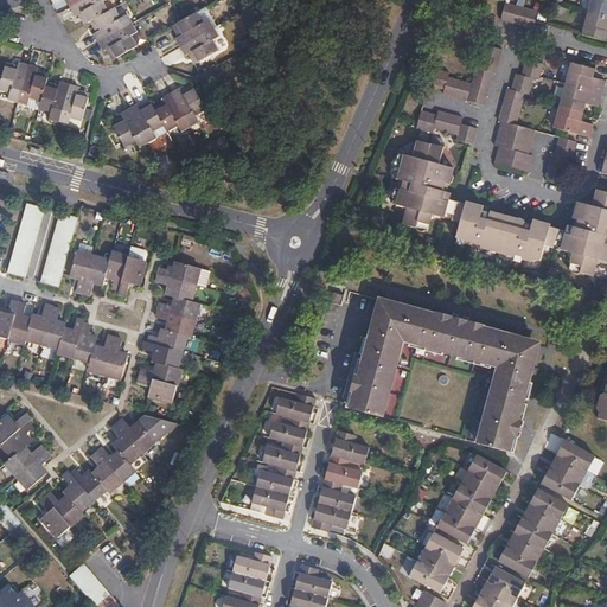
[(89,23),(95,19),(109,12),(103,0),(83,0),(70,7),(76,16),(78,14),(81,18),(84,17),(89,23)]
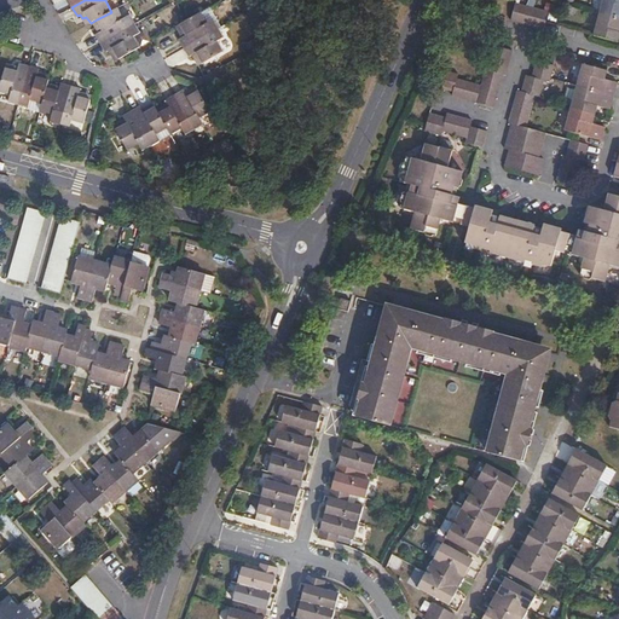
[(618,0),(602,0),(600,13),(618,18),(618,0)]
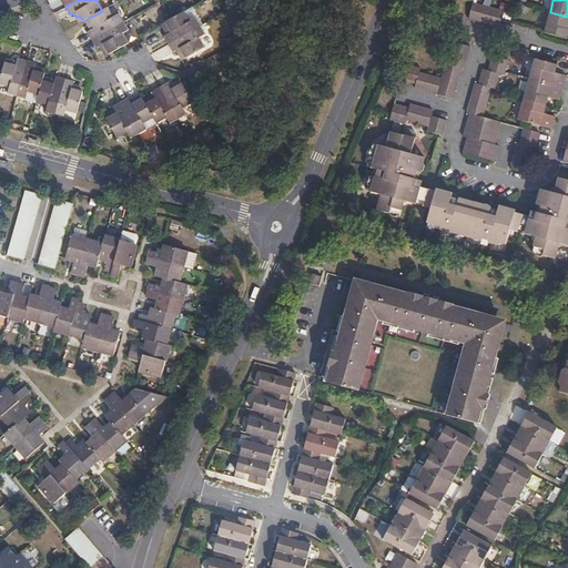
[(480,6),(473,3),(468,19),(476,21),(480,6)]
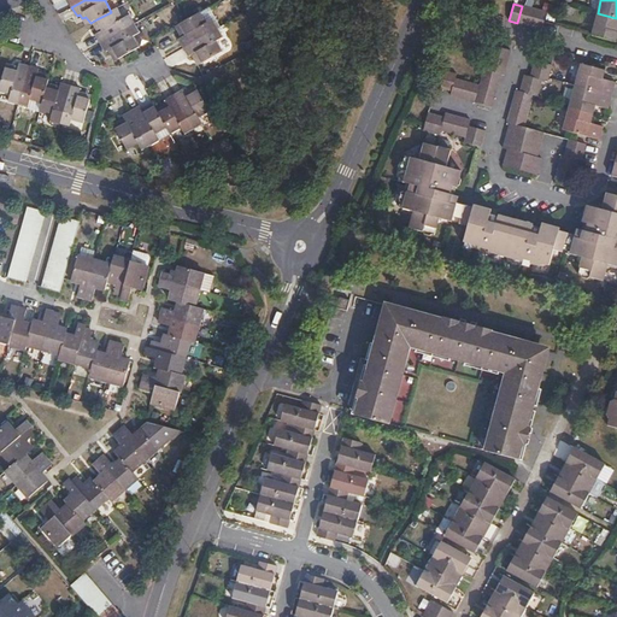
[(522,6),(517,23),(526,25),(530,7),(522,6)]
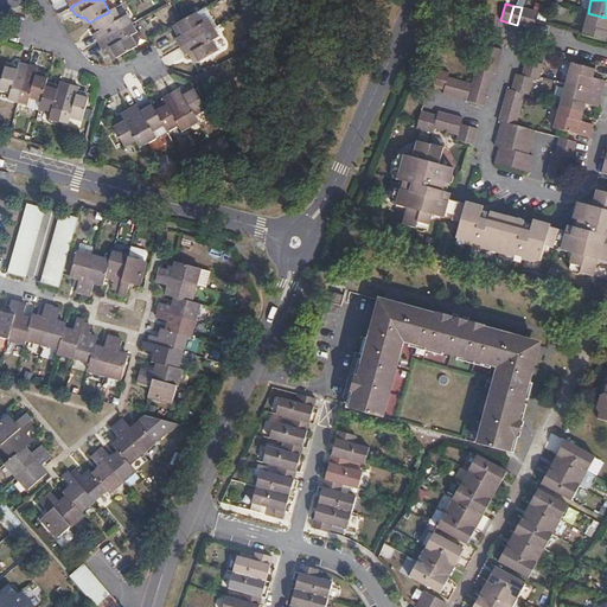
[(98,43),(133,24),(127,14),(121,18),(116,7),(109,12),(95,19),(98,26),(95,29),(96,32),(94,33),(98,43)]
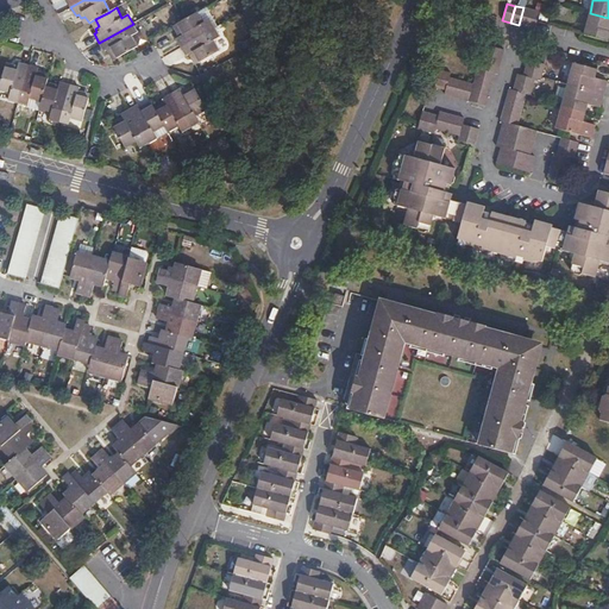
[(523,7),(519,25),(527,27),(532,10),(525,8),(523,7)]
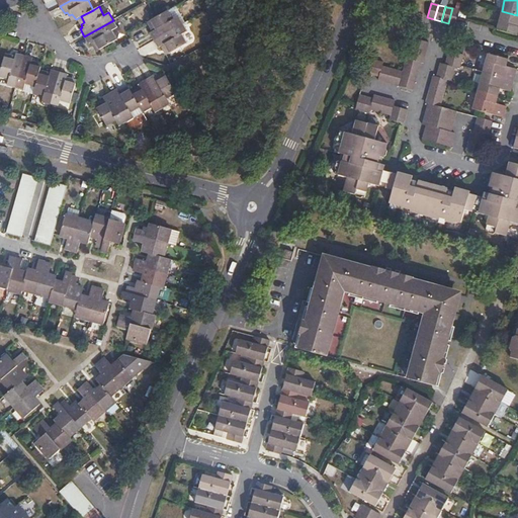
[(452,8),(448,23),(455,25),(459,10),(452,8)]
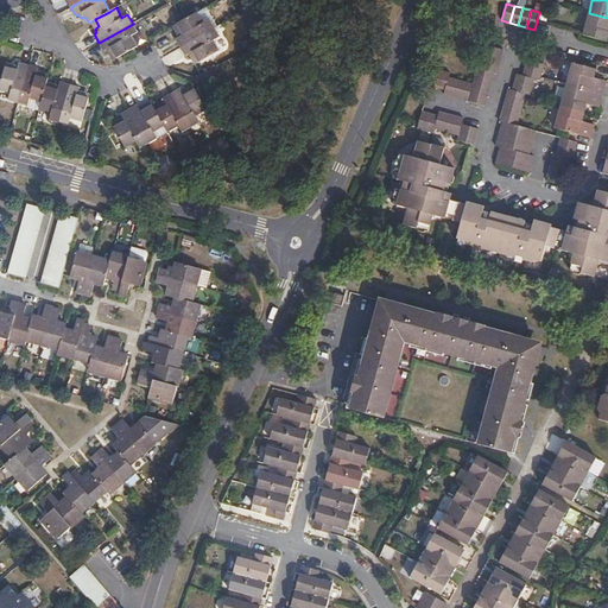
[(181,48),(215,29),(209,19),(203,21),(197,12),(177,24),(181,30),(177,32),(179,36),(176,38),(181,48)]
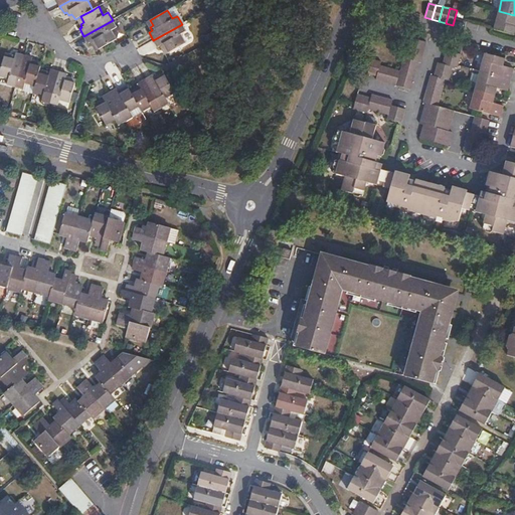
[(514,15),(499,11),(494,29),(514,35),(514,30),(514,15)]
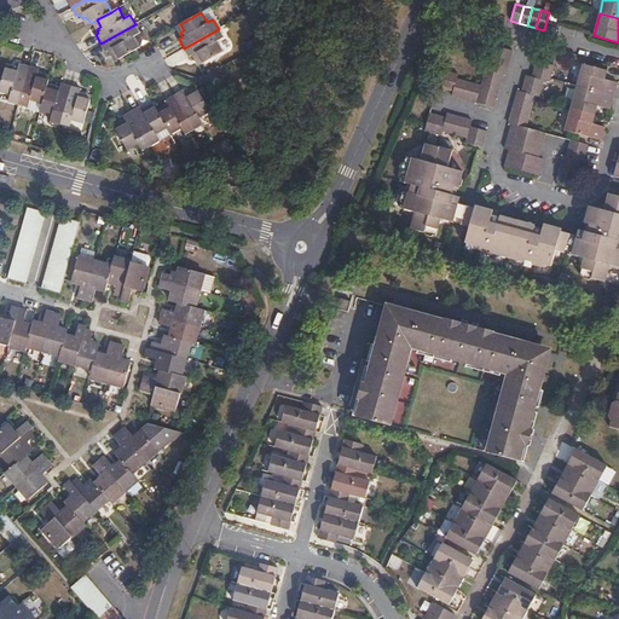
[(136,24),(100,44),(106,52),(109,51),(111,55),(115,52),(120,59),(140,47),(134,36),(140,33),(136,24)]
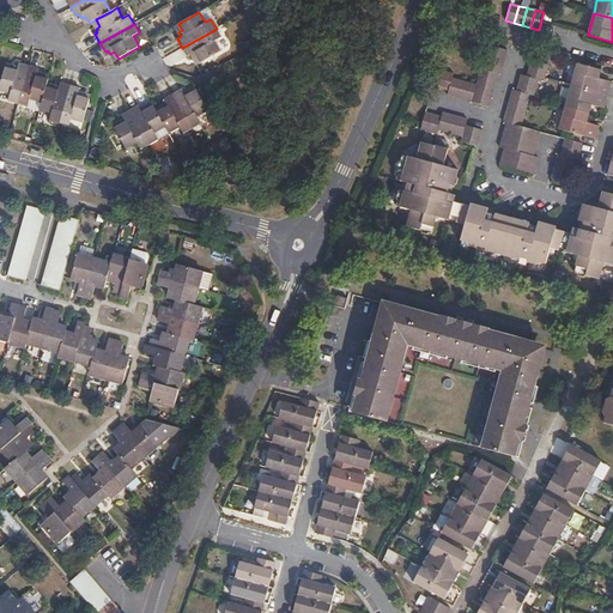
[(222,37),(217,29),(182,48),(188,56),(190,55),(193,59),(196,56),(201,64),(222,52),(216,41),(222,37)]
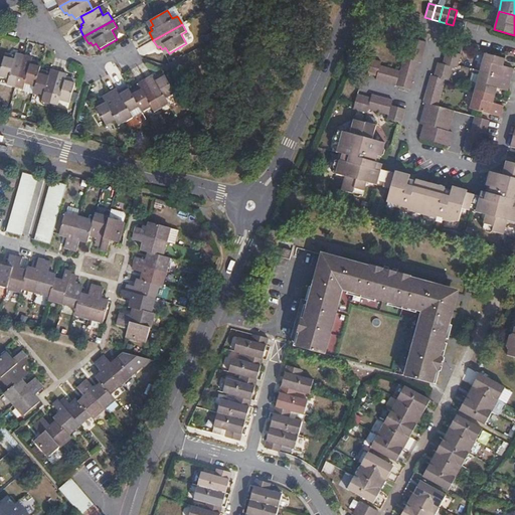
[(410,45),(424,49),(426,42),(412,38),(410,45)]
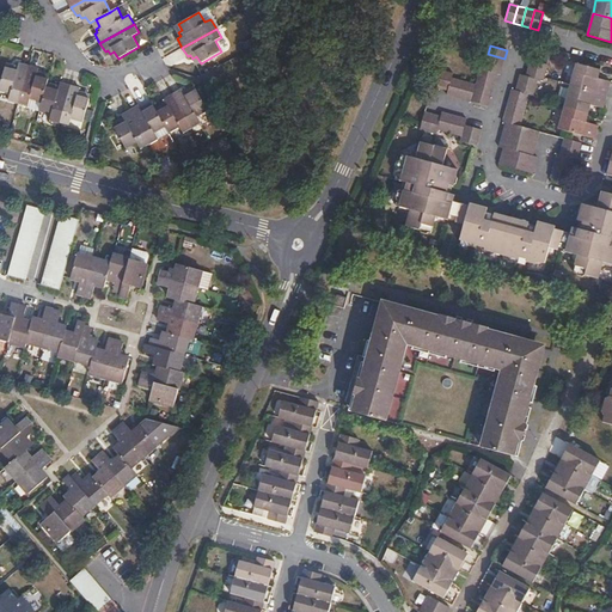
[(485,62),(502,67),(505,59),(488,54),(485,62)]
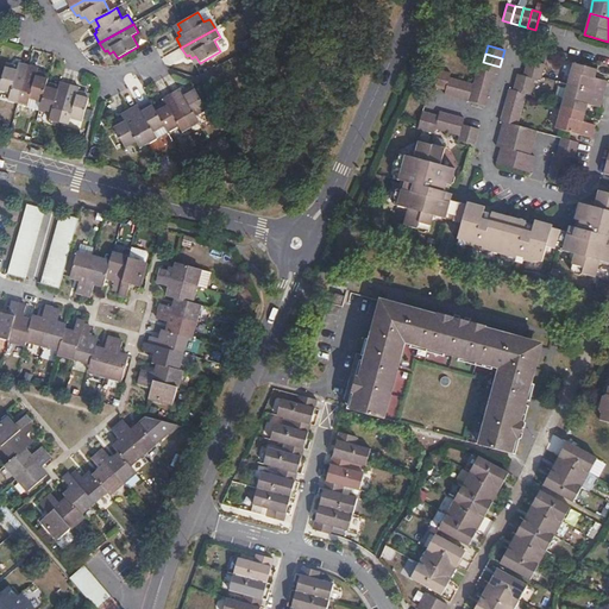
[(528,60),(526,68),(542,73),(545,64),(528,60)]
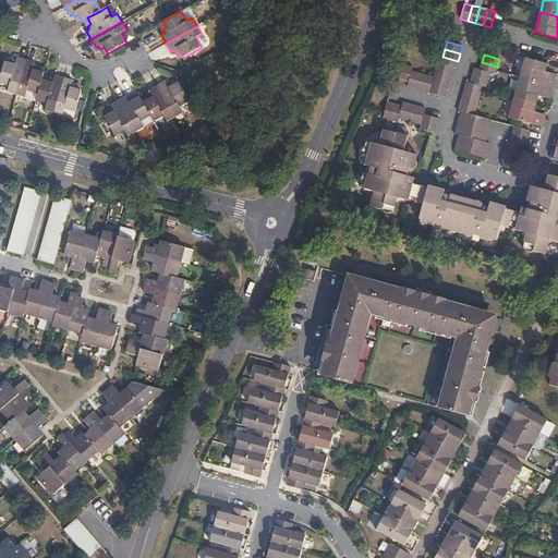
[(17,94),(26,60),(17,57),(16,60),(12,59),(11,63),(4,61),(0,79),(0,82),(10,85),(9,92),(17,94)]
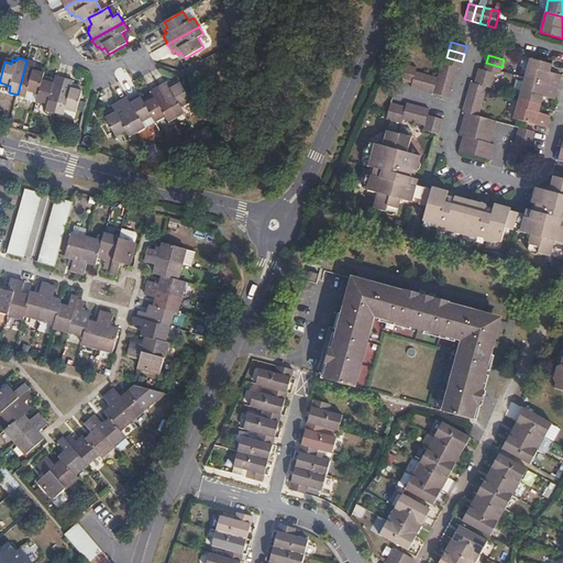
[(444,64),(457,68),(460,69),(462,62),(446,57),(444,64)]
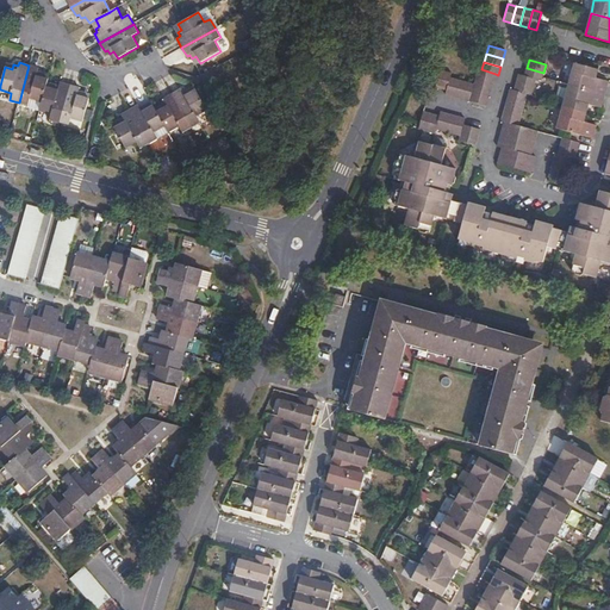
[(574,63),(568,85),(605,95),(607,88),(609,82),(596,79),(598,70),(574,63)]
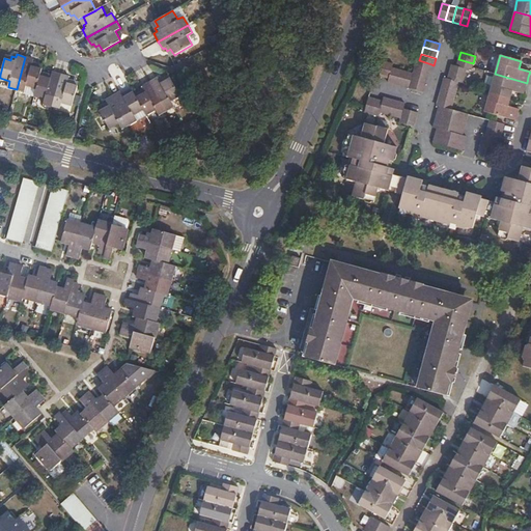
[(36,88),(40,75),(43,68),(35,66),(36,63),(33,61),(33,59),(25,57),(17,89),(25,92),(27,86),(36,88)]
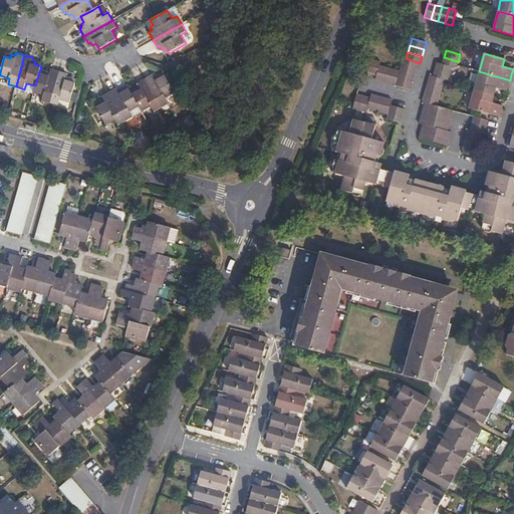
[(444,57),(442,64),(452,67),(456,68),(458,61),(444,57)]
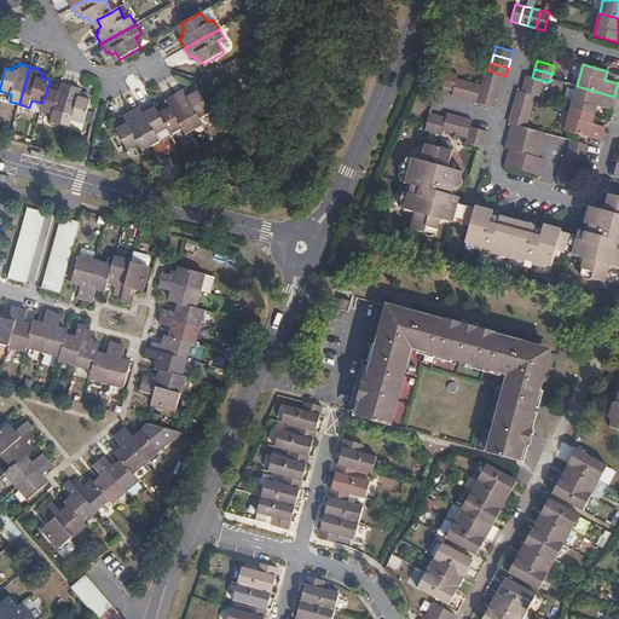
[(445,90),(450,73),(441,70),(437,87),(445,90)]
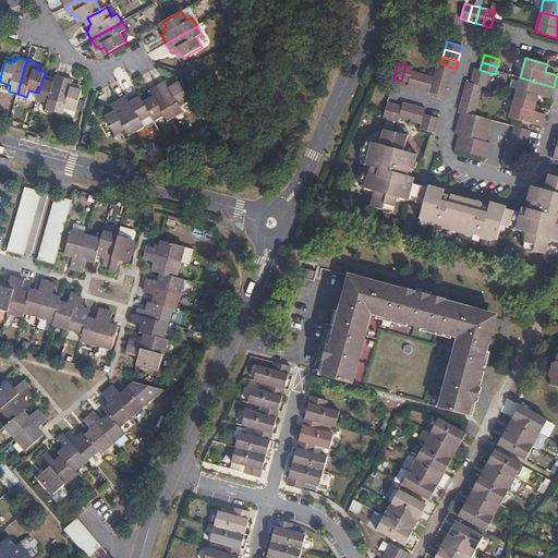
[(436,71),(451,75),(453,68),(440,63),(438,63),(436,71)]
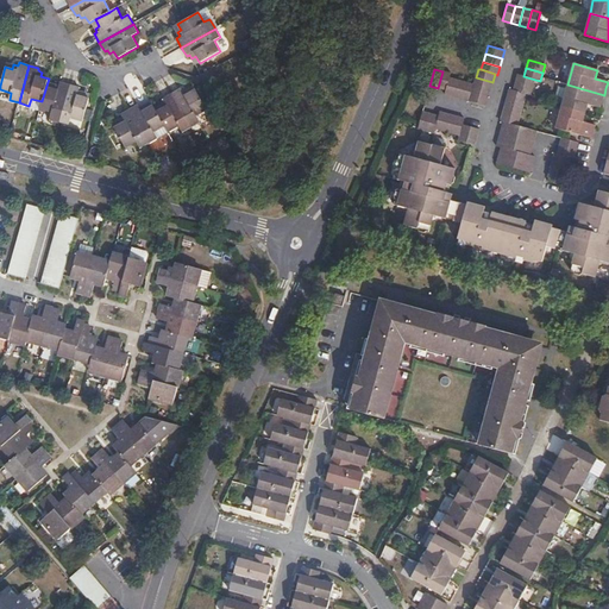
[(446,90),(450,77),(451,74),(443,71),(438,88),(446,90)]
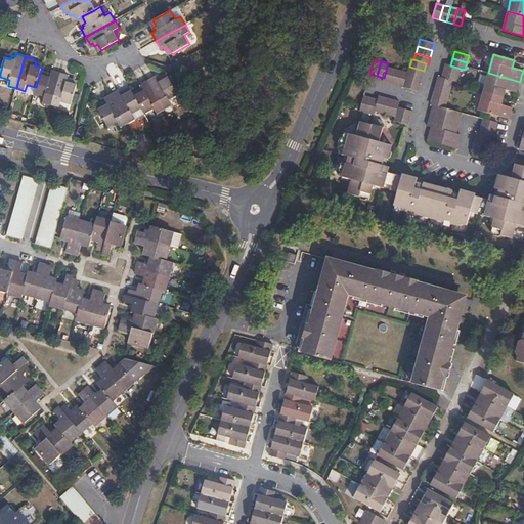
[(461,69),(450,66),(445,63),(443,71),(459,75),(461,69)]
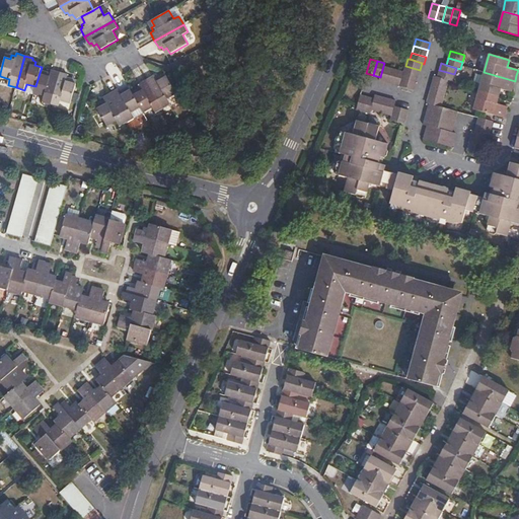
[(386,82),(390,68),(383,66),(380,77),(379,81),(386,82)]
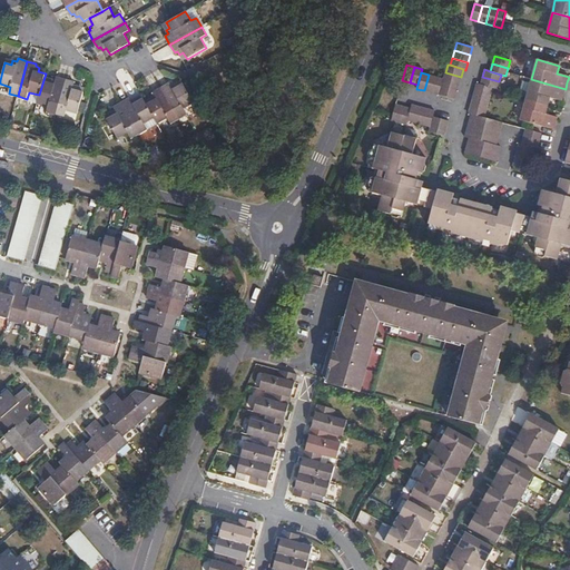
[(459,84),(461,77),(445,72),(443,79),(459,84)]
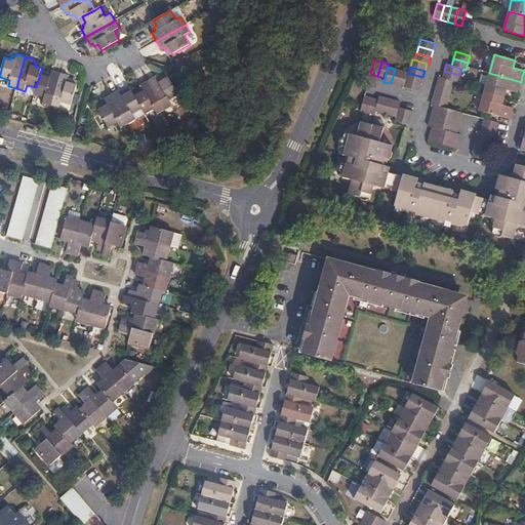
[(398,85),(402,71),(395,69),(391,83),(398,85)]
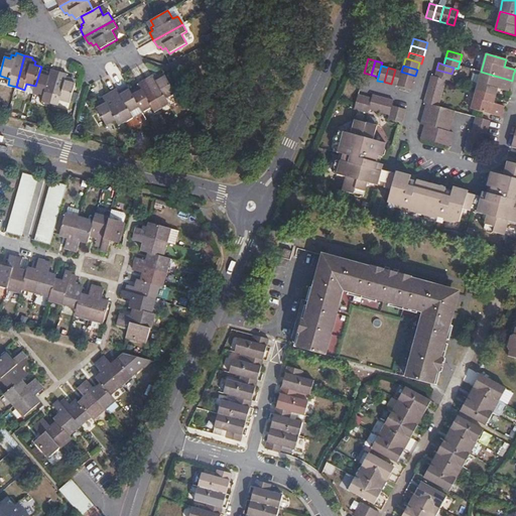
[(50,104),(59,72),(51,70),(50,73),(46,72),(45,75),(39,73),(35,86),(34,93),(43,95),(42,102),(50,104)]
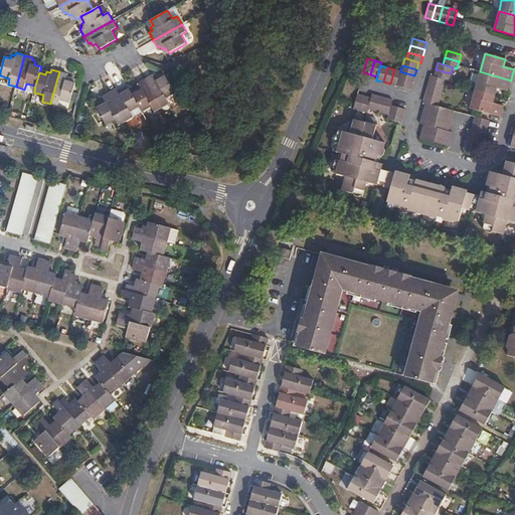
[(398,78),(400,71),(394,69),(390,83),(396,86),(398,78)]
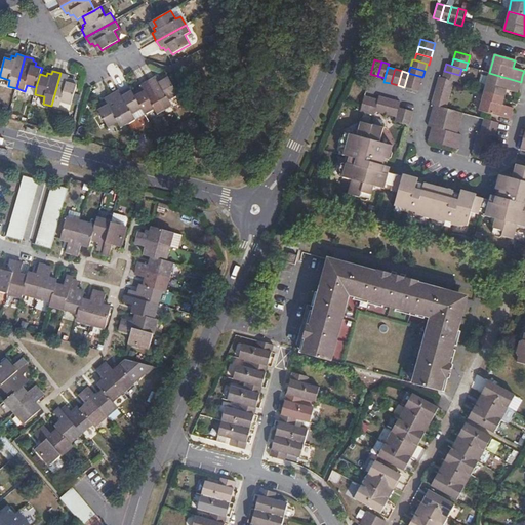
[(459,75),(444,71),(443,78),(453,81),(457,82),(459,75)]
